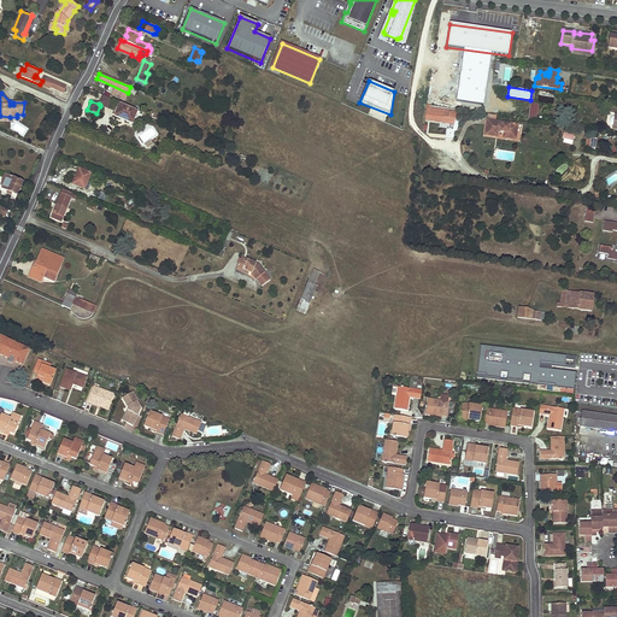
[(119,103),(115,116),(121,118),(121,119),(122,121),(123,121),(124,121),(125,121),(133,123),(137,111),(119,103)]
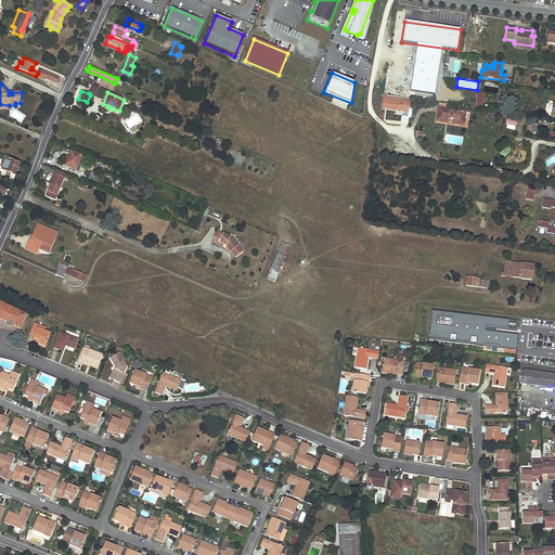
[(387,95),(385,94),(383,107),(409,112),(410,101),(387,98),(387,95)]
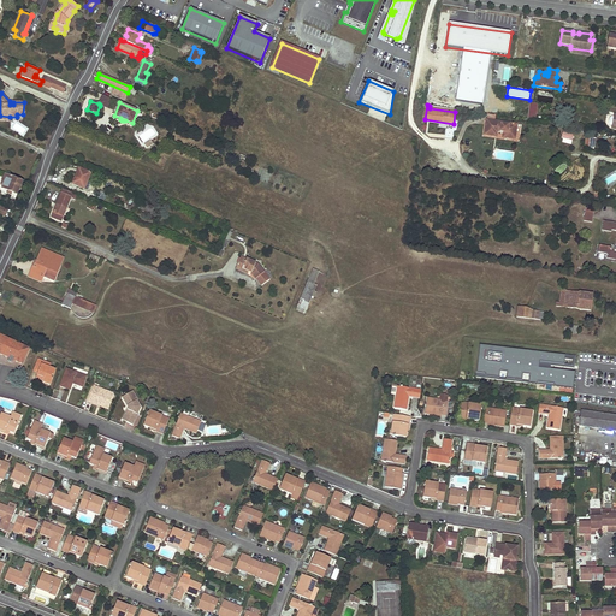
[(371,107),(367,114),(384,122),(388,114),(371,107)]
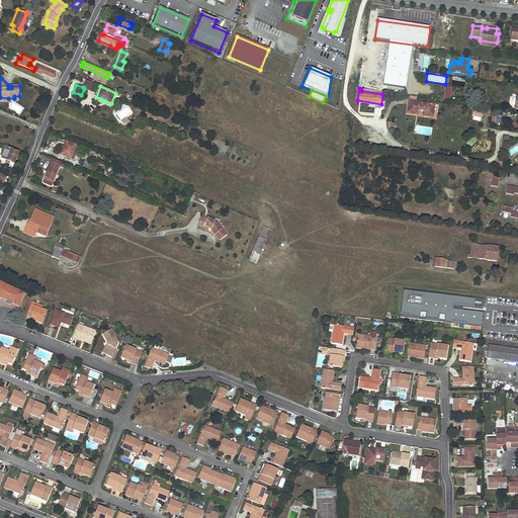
[(426,111),(426,116),(433,117),(435,104),(409,101),(408,113),(417,114),(418,110),(424,111),(426,111)]
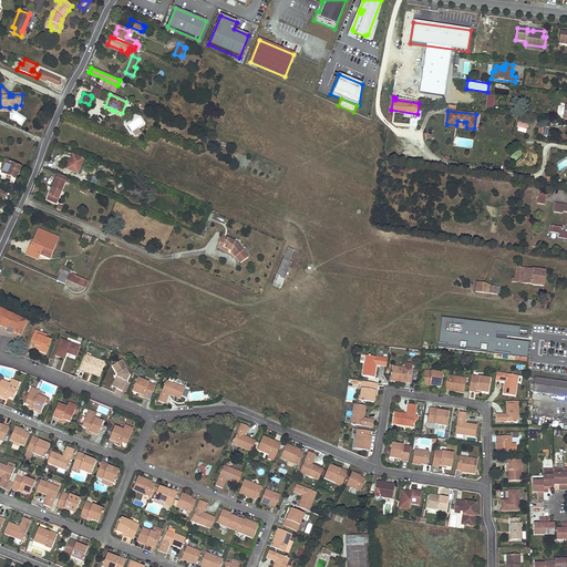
[(83,160),(73,155),(66,169),(78,174),(83,160)]
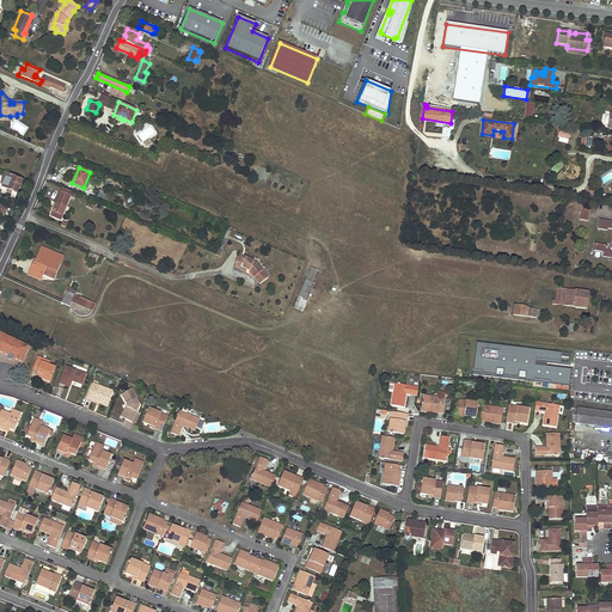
[(22,182),(5,173),(1,179),(4,181),(1,184),(4,185),(2,187),(8,190),(7,193),(11,194),(12,191),(17,194),(22,182)]
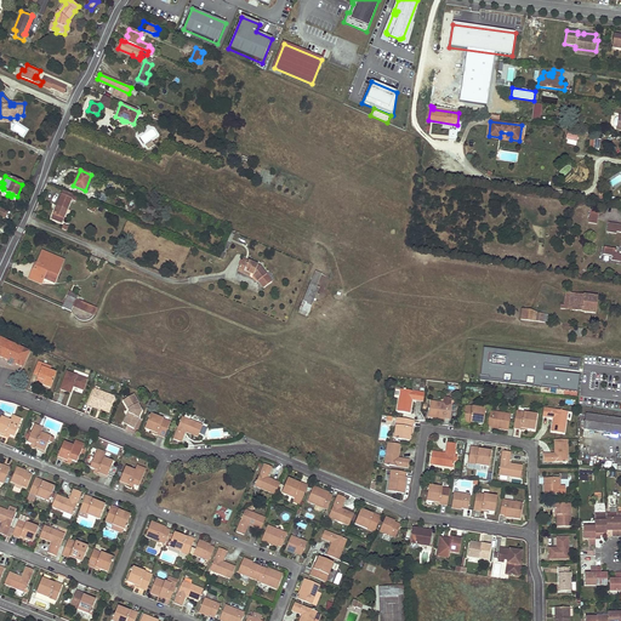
[(53,214),(63,218),(70,199),(75,201),(78,197),(63,191),(57,205),(58,206),(58,209),(56,208),(53,214)]
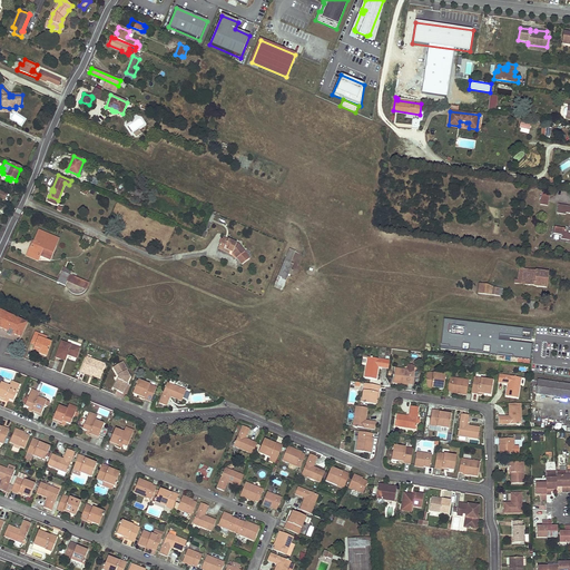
[(140,198),(143,193),(125,186),(123,190),(140,198)]
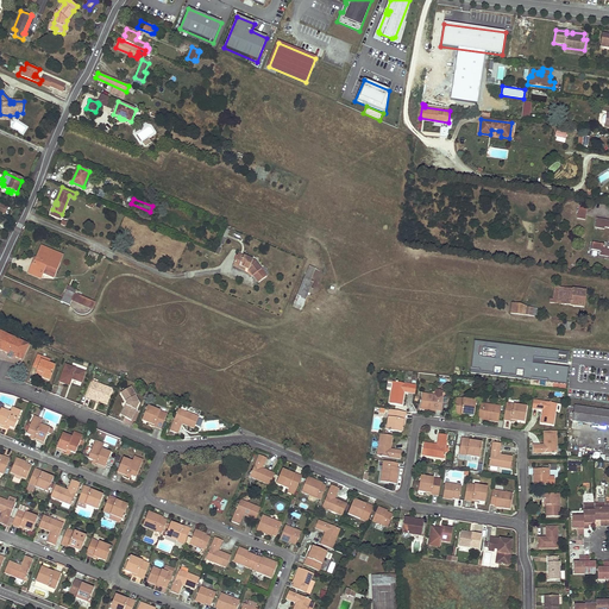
[(585,220),(586,207),(579,206),(577,219),(585,220)]
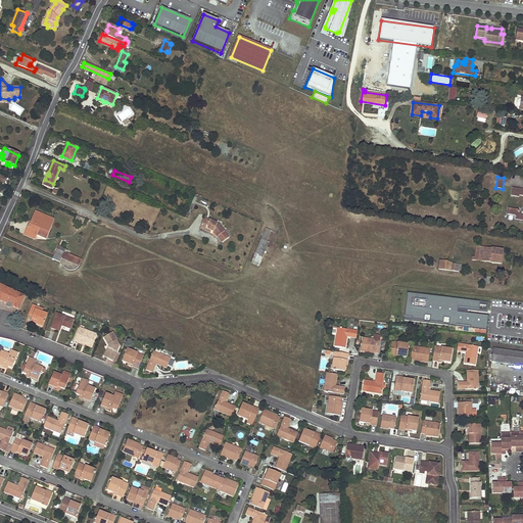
[(522,189),(513,188),(511,195),(519,197),(519,195),(522,195),(522,212),(518,212),(519,210),(509,208),(508,215),(516,216),(515,220),(522,221),(522,189)]
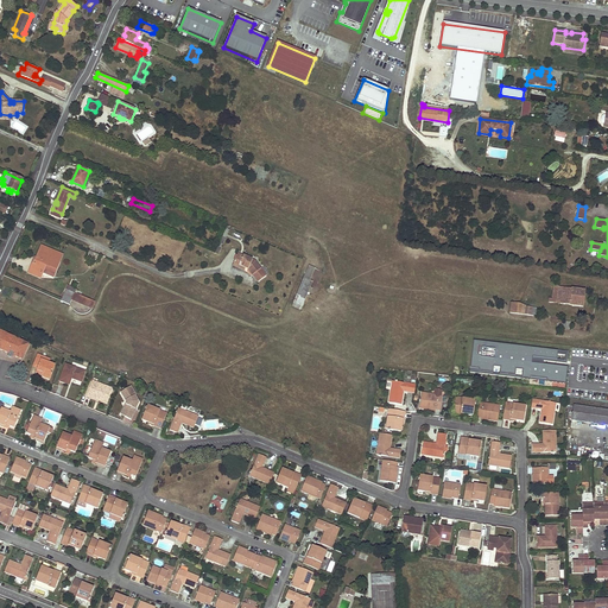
[(219,253),(229,229),(227,228),(216,252),(219,253)]
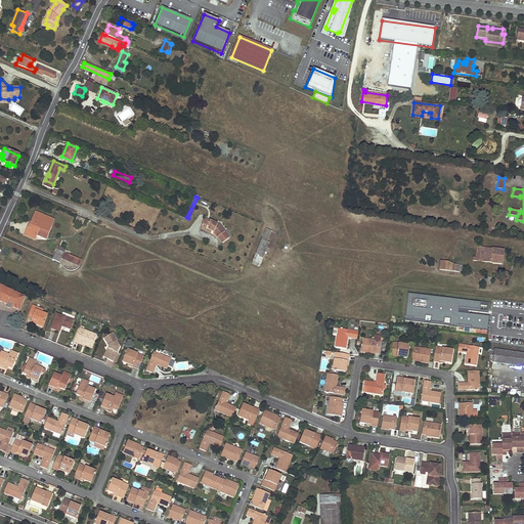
[(54,220),(36,212),(31,222),(30,226),(28,226),(25,234),(35,239),(37,234),(36,234),(42,222),(51,226),(54,220)]
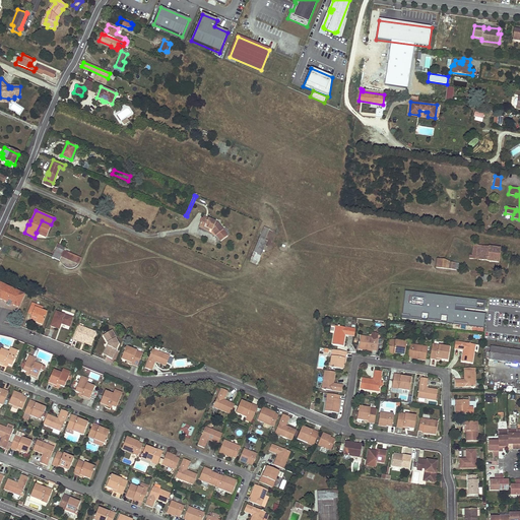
[(76,216),(75,221),(82,224),(85,218),(79,215),(78,217),(76,216)]
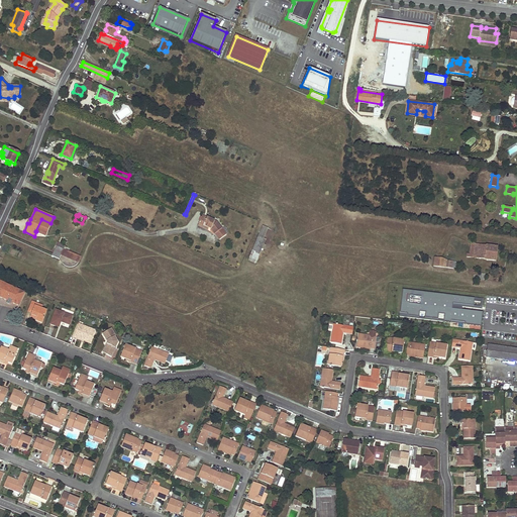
[(211,229),(219,240),(226,234),(222,229),(217,222),(207,217),(206,219),(201,217),(199,223),(208,228),(211,229)]
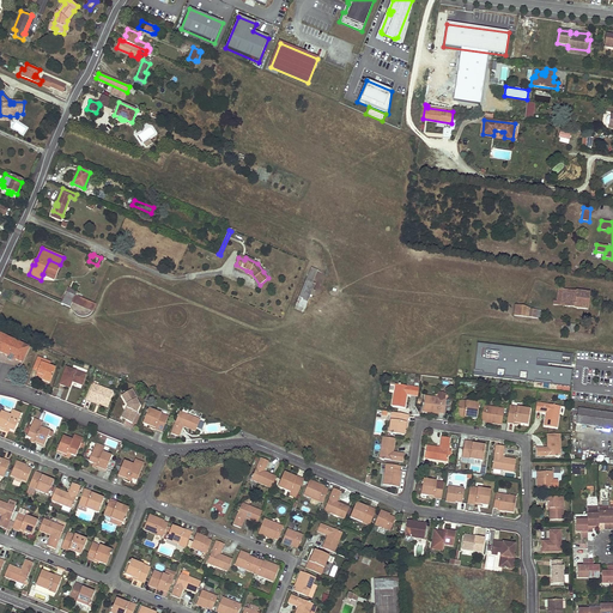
[(43,274),(53,279),(60,265),(49,260),(42,274),(43,274)]
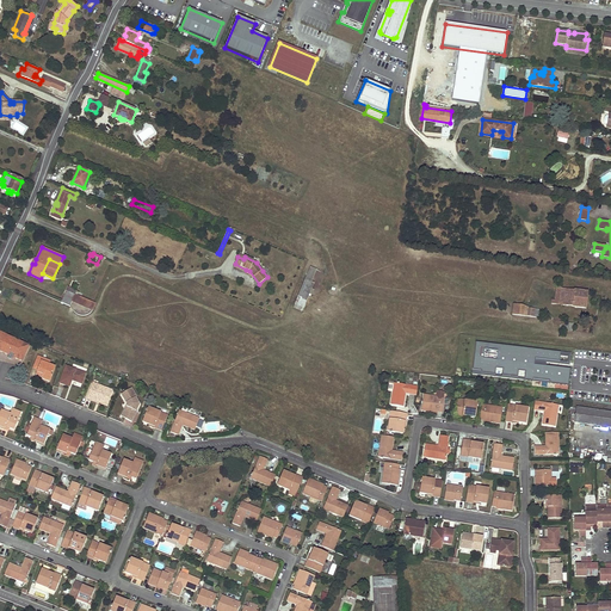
[(315,269),(310,267),(306,279),(310,281),(315,269)]
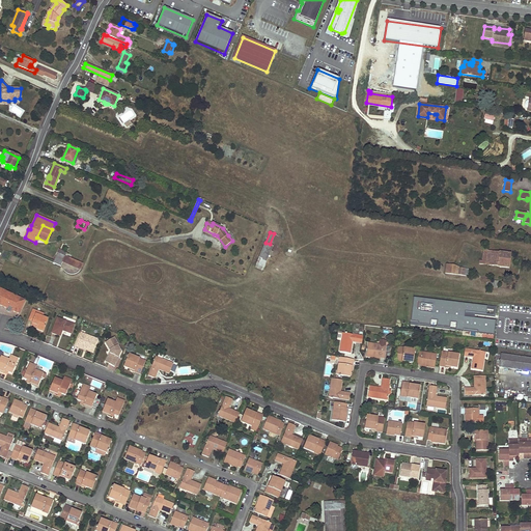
[(269,255),(273,246),(270,244),(266,243),(261,252),(269,255)]
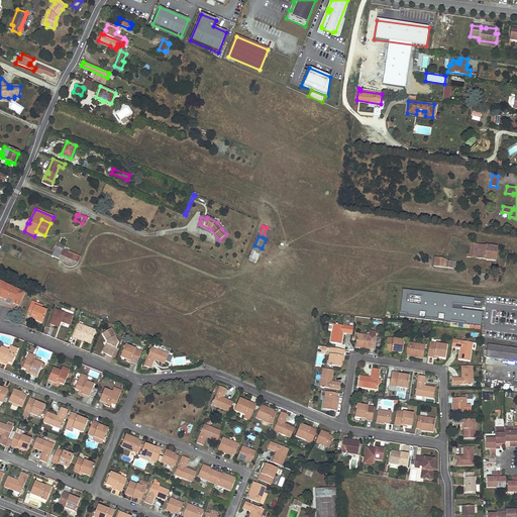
[(58,242),(55,249),(62,253),(69,256),(71,252),(64,249),(65,246),(58,242)]
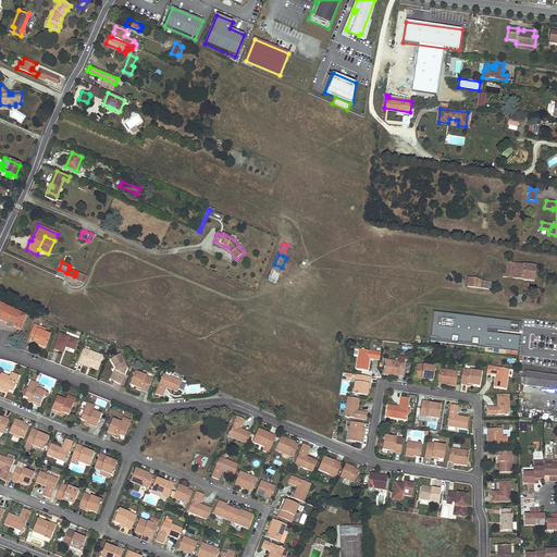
[(503,276),(506,277),(534,281),(536,267),(507,262),(506,274),(503,273),(503,276)]
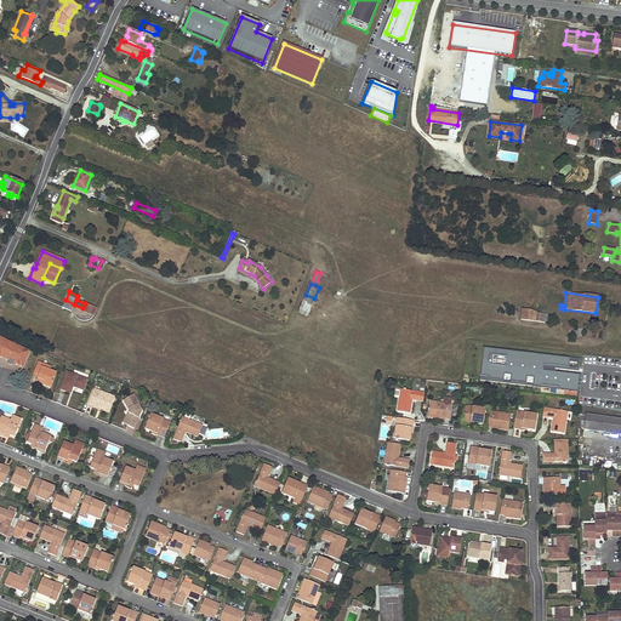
[(308,313),(314,298),(306,295),(300,309),(307,312),(308,313)]
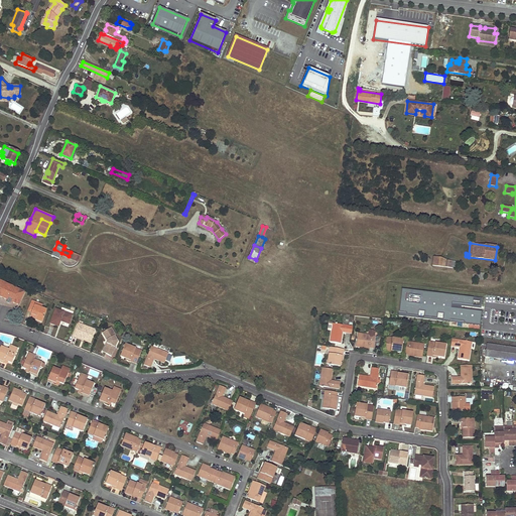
[(54,249),(51,255),(58,259),(60,254),(61,253),(54,249)]
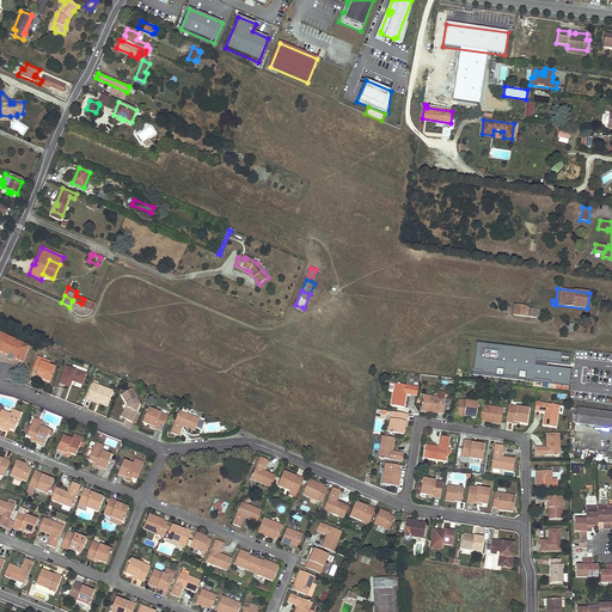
[(538,318),(539,310),(528,308),(524,306),(514,305),(513,314),(538,318)]
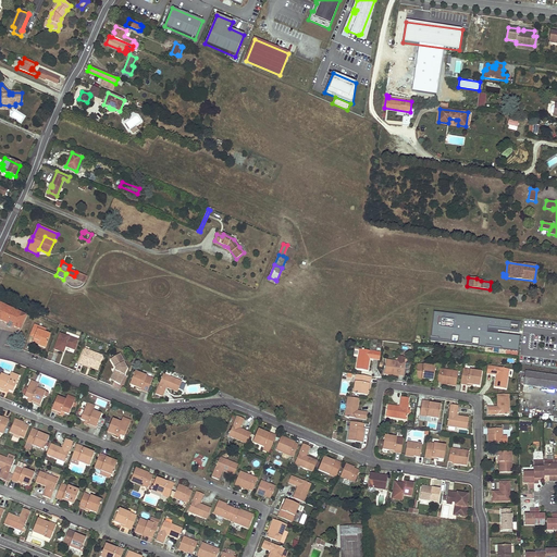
[(0,304),(0,320),(7,323),(8,320),(10,321),(13,323),(15,324),(14,326),(20,330),(26,316),(0,304)]
